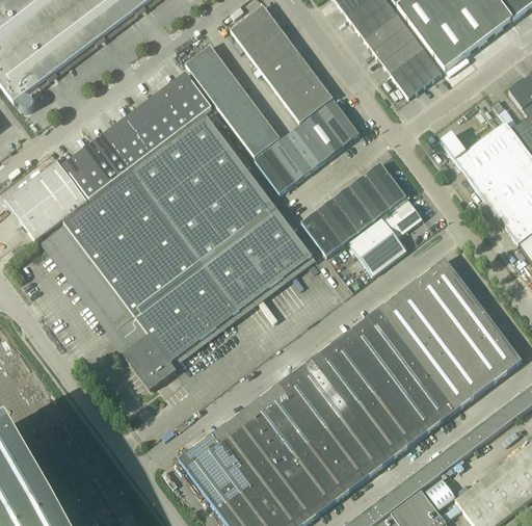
[(0,0),(0,82),(14,101),(148,0),(0,0)]
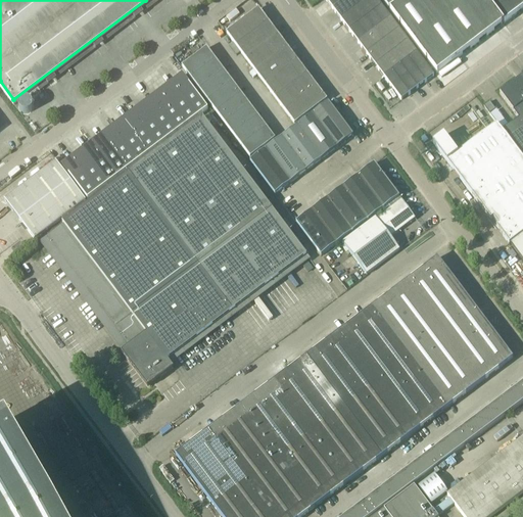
[(340,14),(360,0),(336,0),(332,3),(340,14)]
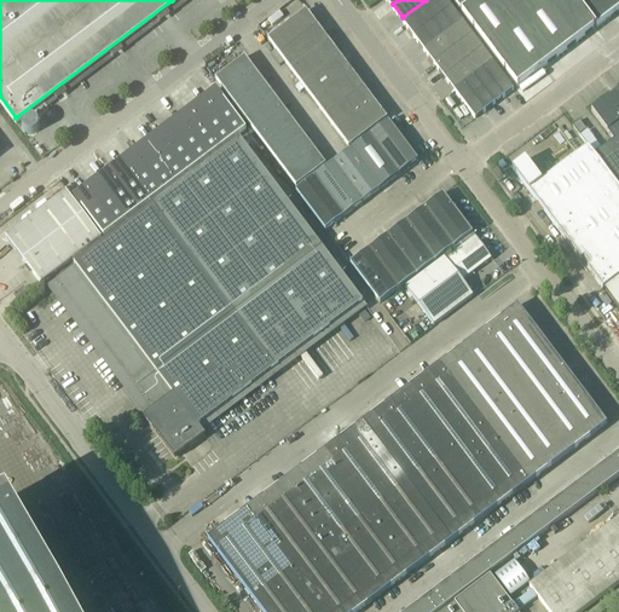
[(462,16),(452,3),(450,0),(426,0),(403,17),(423,45),(462,16)]
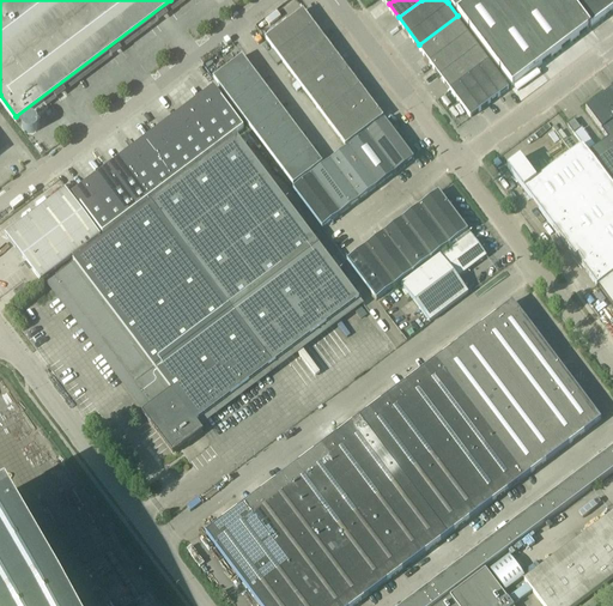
[(589,23),(589,22),(572,0),(465,0),(457,6),(513,80),(589,23)]
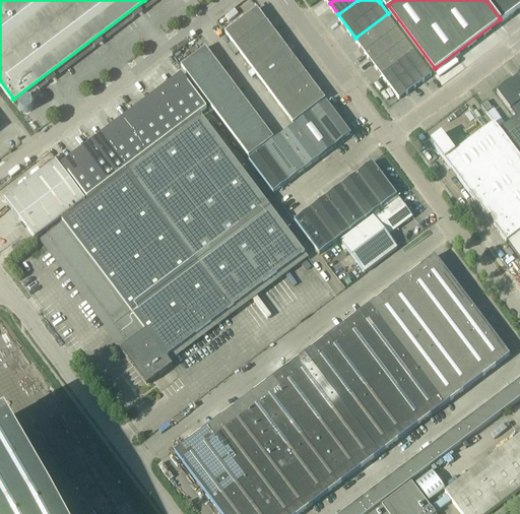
[(485,0),(500,18),(500,19),(519,3),(519,0),(485,0)]
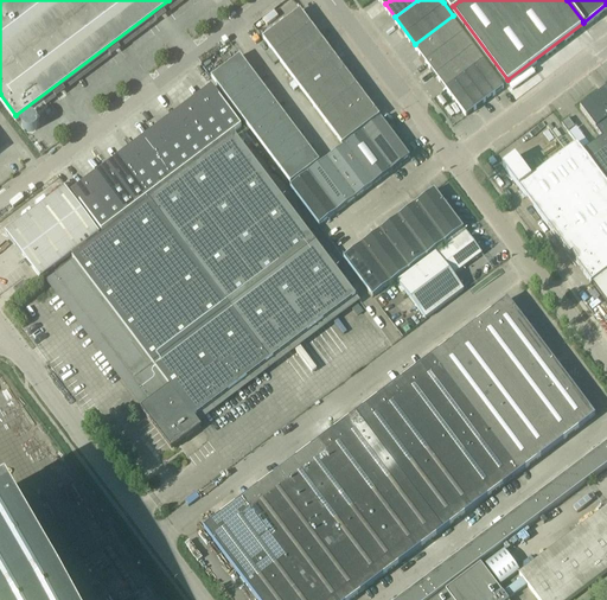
[(274,49),(312,20),(300,5),(262,33),(274,49)]
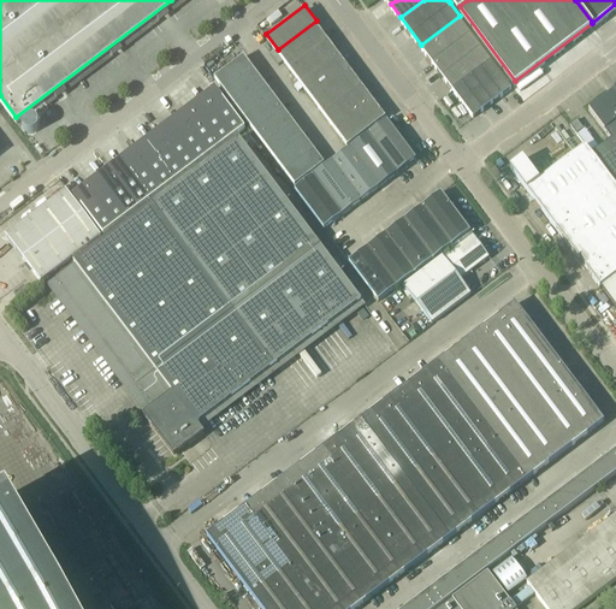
[(432,58),(471,29),(460,16),(421,45),(432,58)]
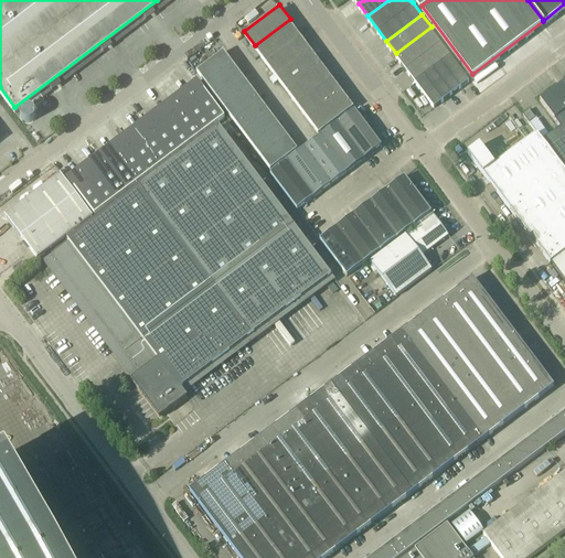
[(266,60),(301,33),(290,19),(255,45),(266,60)]
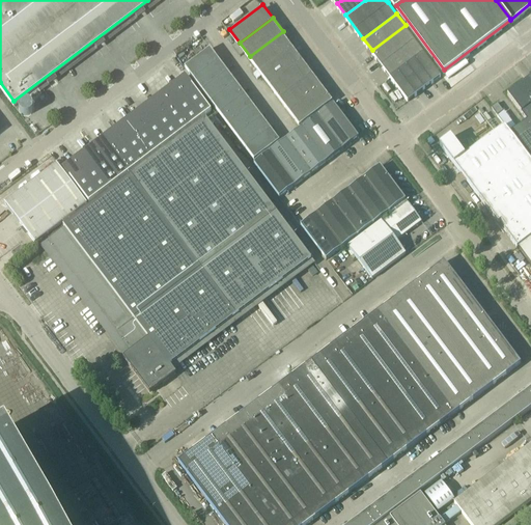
[(381,61),(414,36),(406,25),(372,50),(381,61)]
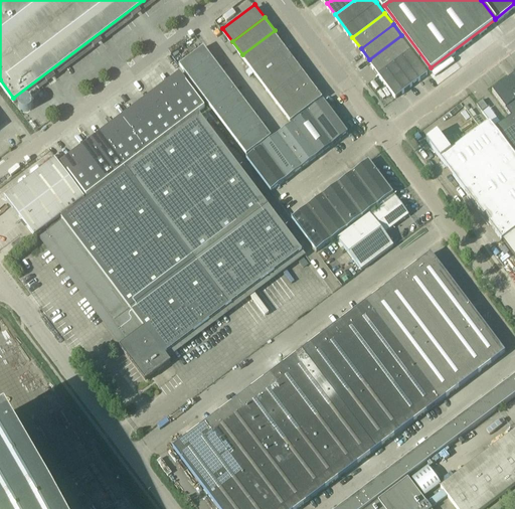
[(251,66),(284,42),(275,30),(242,54),(251,66)]
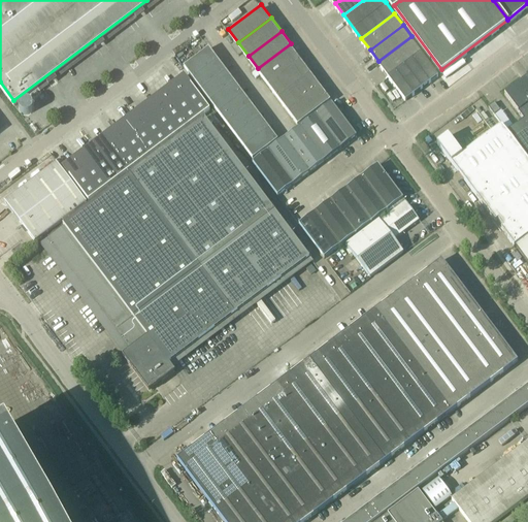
[(404,61),(413,55),(421,49),(411,36),(378,61),(388,73),(396,67),(404,61)]
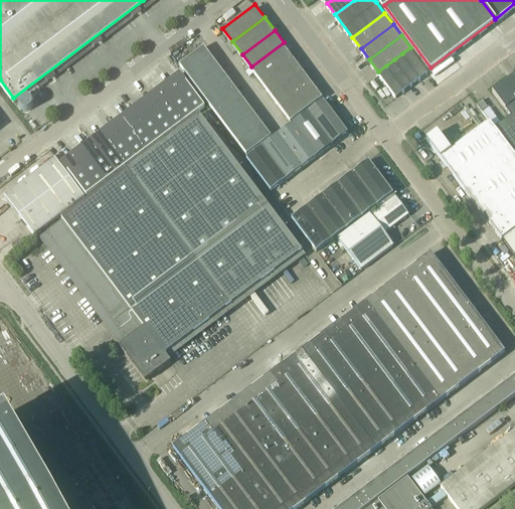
[(187,72),(212,54),(203,42),(179,61),(187,72)]
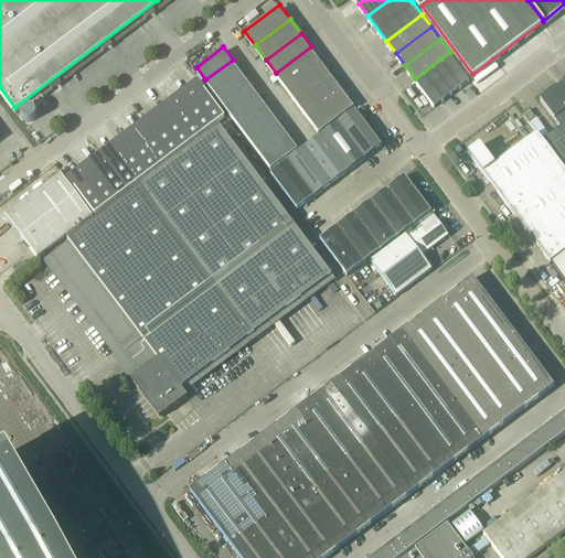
[(287,87),(322,61),(311,46),(276,73),(287,87)]
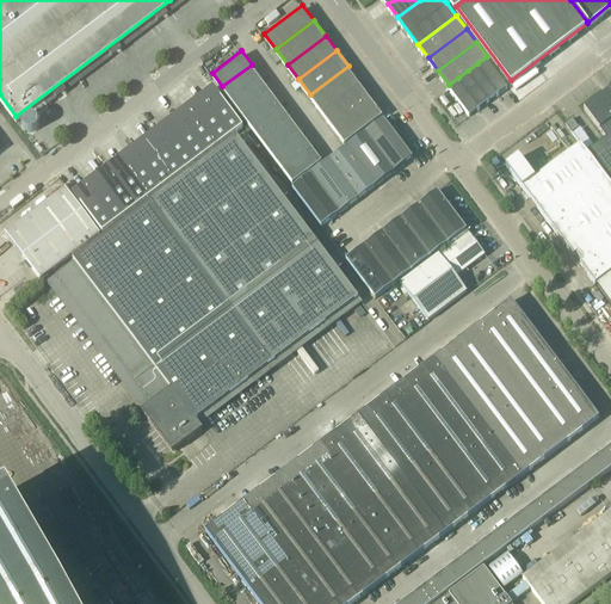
[(498,90),(507,82),(487,56),(477,63),(498,90)]
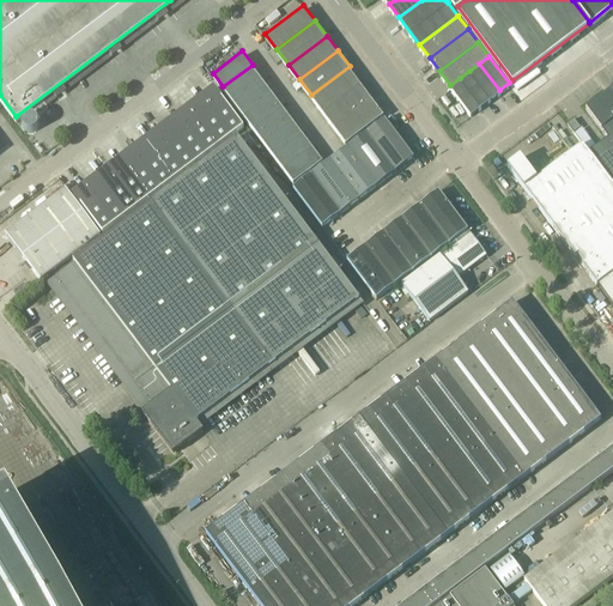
[(490,97),(499,90),(479,64),(469,71),(490,97)]
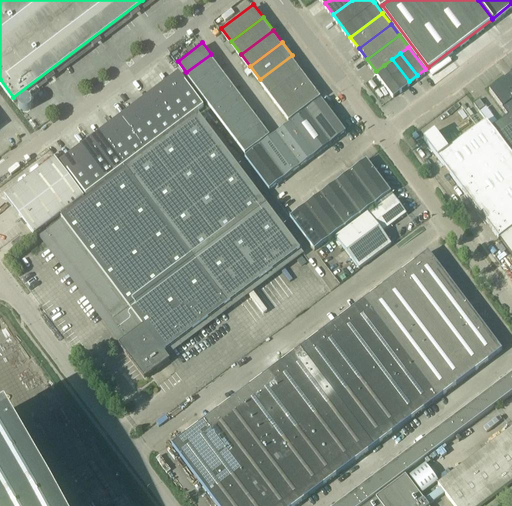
[(195,83),(219,65),(211,54),(186,72),(195,83)]
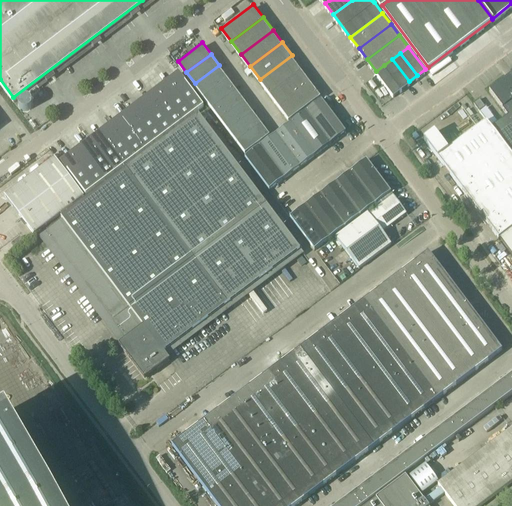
[(269,92),(301,67),(292,55),(260,79),(269,92)]
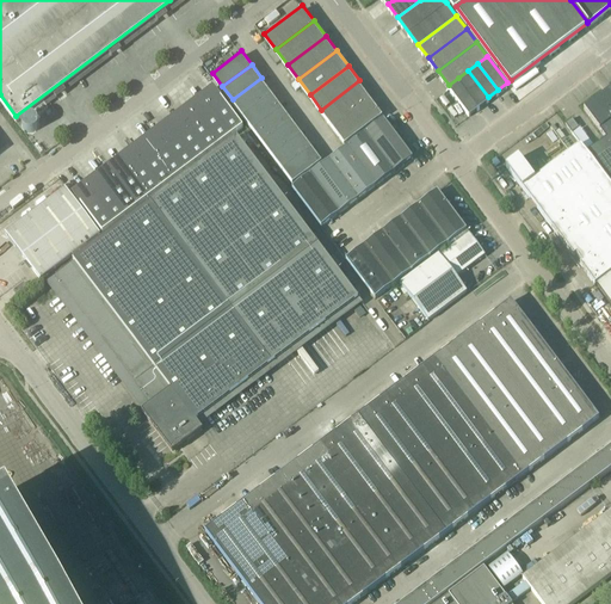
[(479,104),(488,97),(468,71),(458,78),(479,104)]
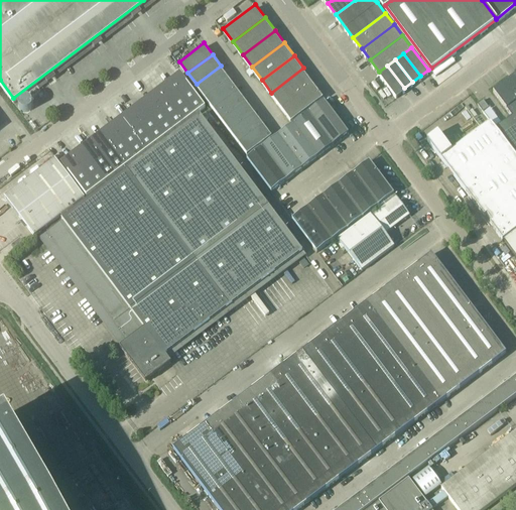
[(205,95),(230,77),(221,66),(197,84),(205,95)]
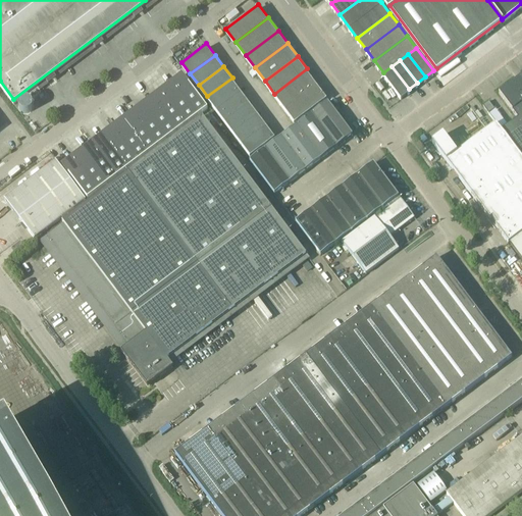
[(401,95),(409,89),(392,66),(383,72),(401,95)]
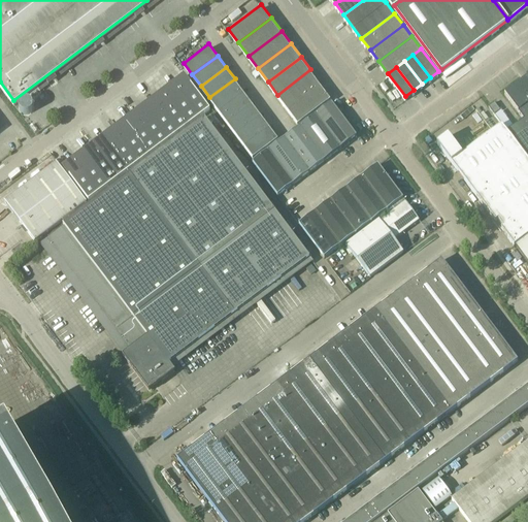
[(288,107),(321,83),(310,69),(277,95),(288,107)]
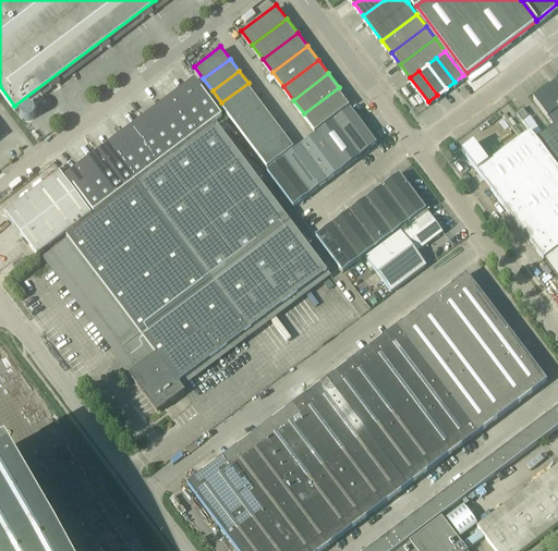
[(210,119),(222,111),(195,75),(183,83),(210,119)]
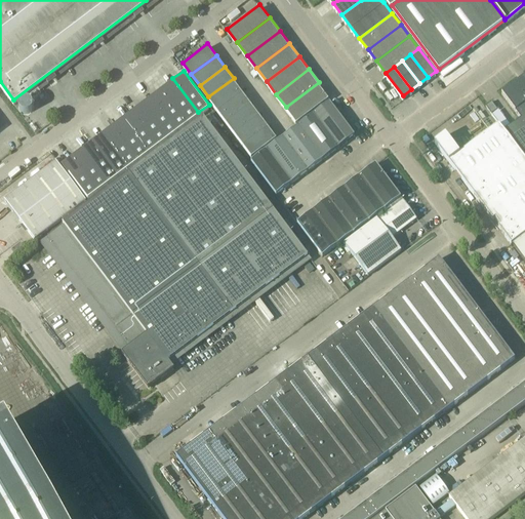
[(524,71),(501,89),(521,114),(505,126),(524,154),(524,71)]
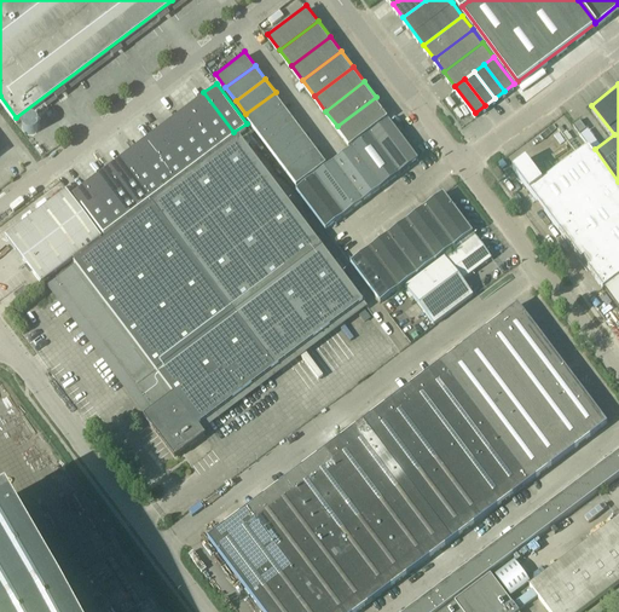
[(223,142),(233,132),(203,92),(191,102),(223,142)]
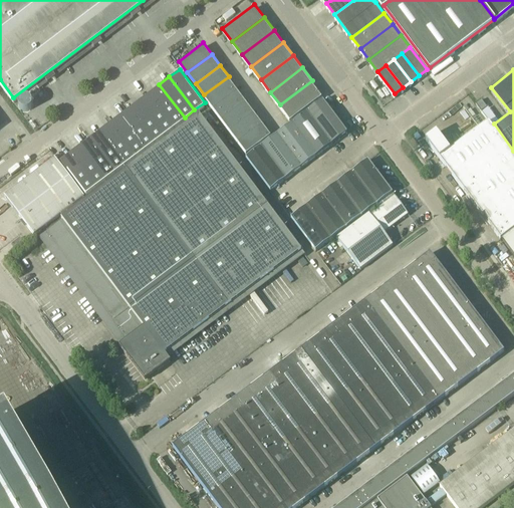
[(212,105),(237,87),(229,76),(204,94),(212,105)]
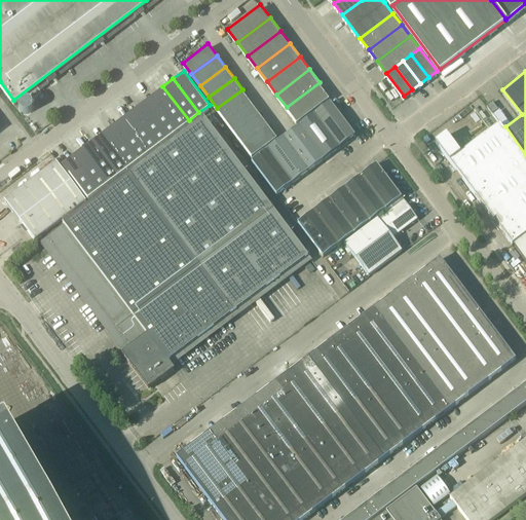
[(296,120),(329,96),(320,82),(287,107),(296,120)]
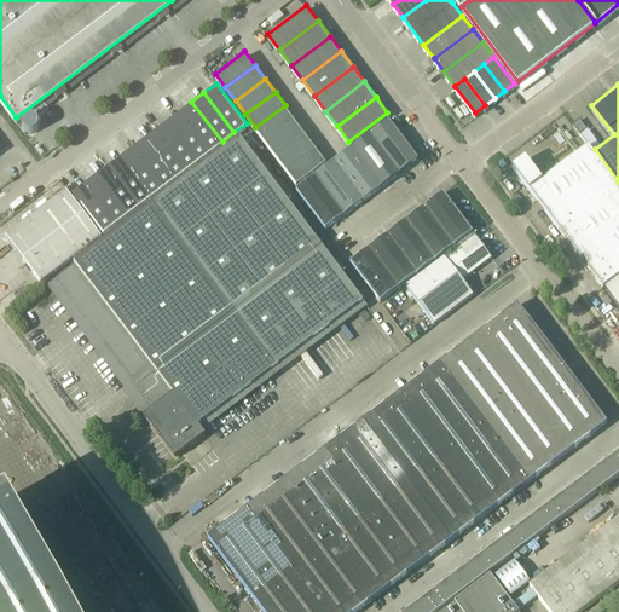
[(48,104),(45,99),(35,107),(39,111),(48,104)]
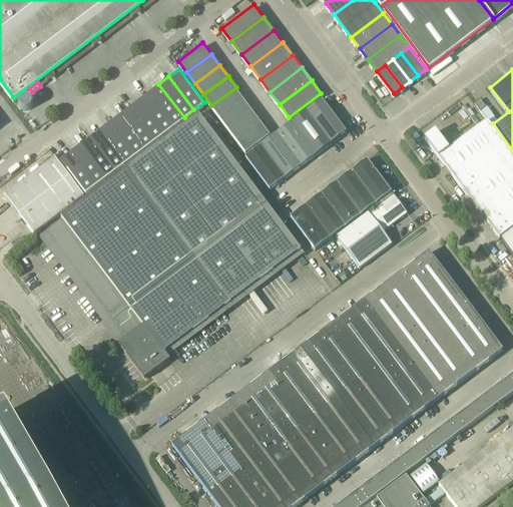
[(173,124),(184,117),(158,84),(149,91),(173,124)]
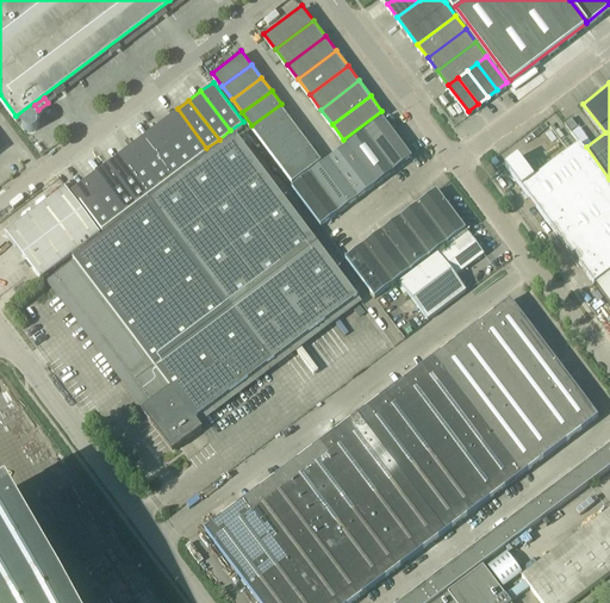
[(262,138),(291,117),(281,104),(251,125),(262,138)]
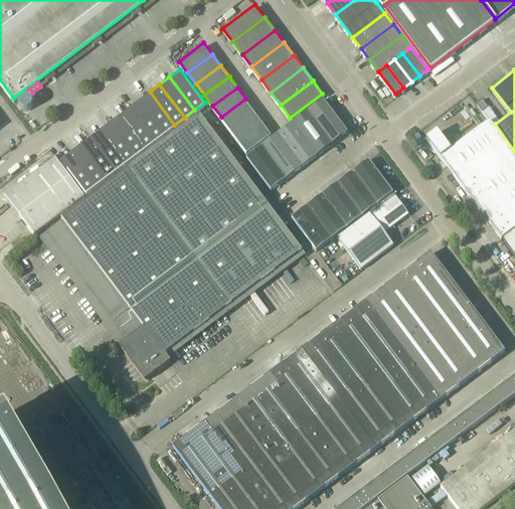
[(165,132),(174,125),(150,92),(140,99),(165,132)]
